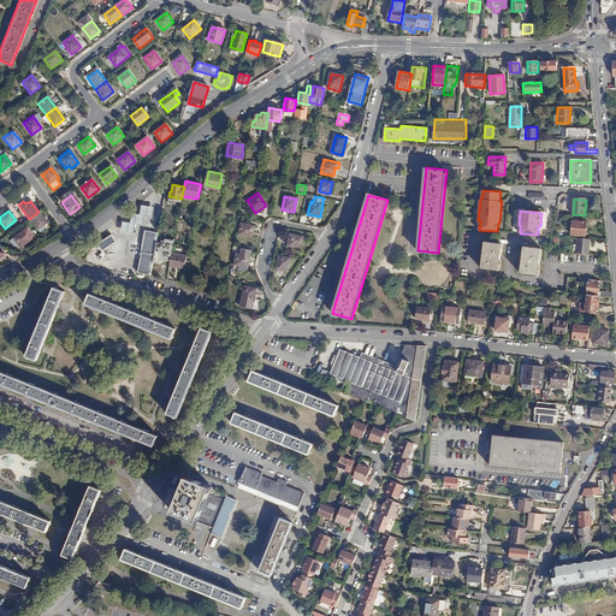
[(47,223),(39,212),(29,219),(39,232),(43,230),(42,226),(47,223)]
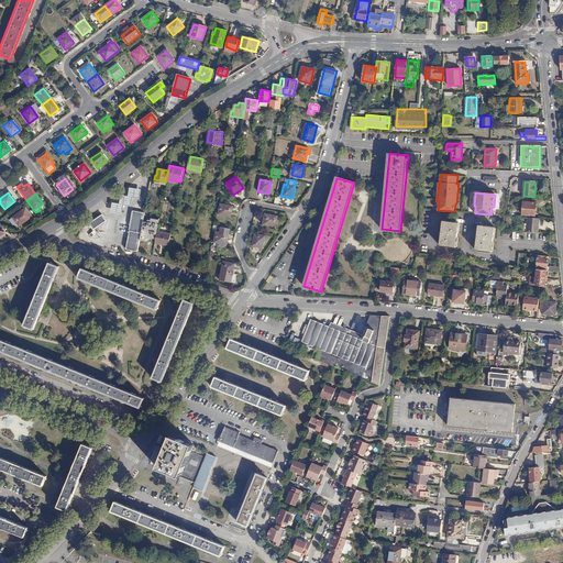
[(537,203),(523,202),(522,214),(536,216),(537,203)]
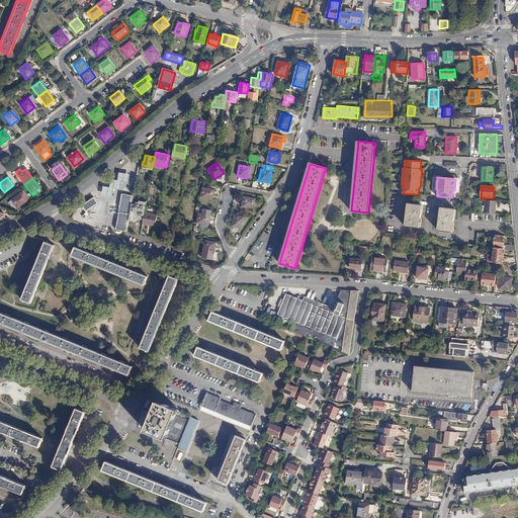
[(214,190),(203,188),(201,197),(212,200),(214,190)]
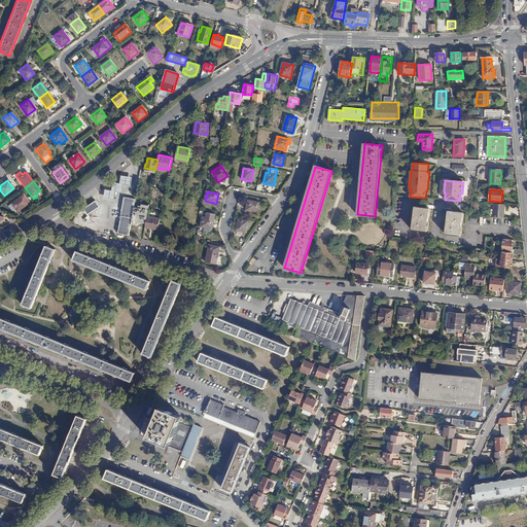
[(133,197),(125,196),(120,216),(121,216),(132,218),(136,198),(133,197)]
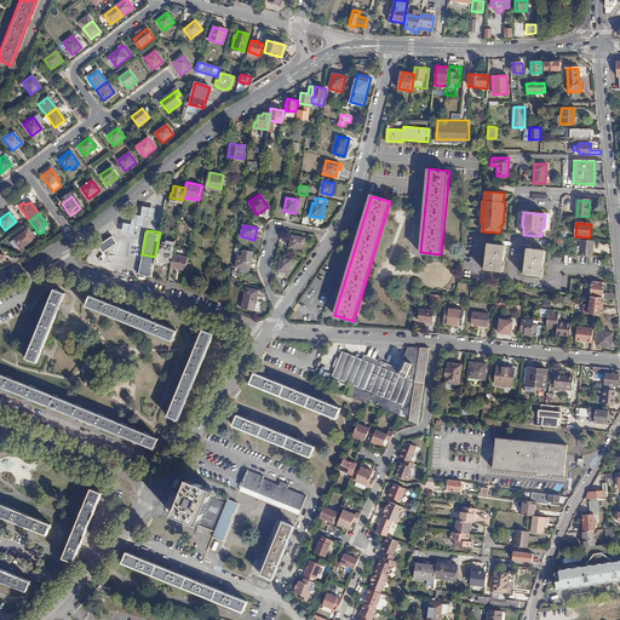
[(32,242),(24,233),(12,241),(19,251),(32,242)]
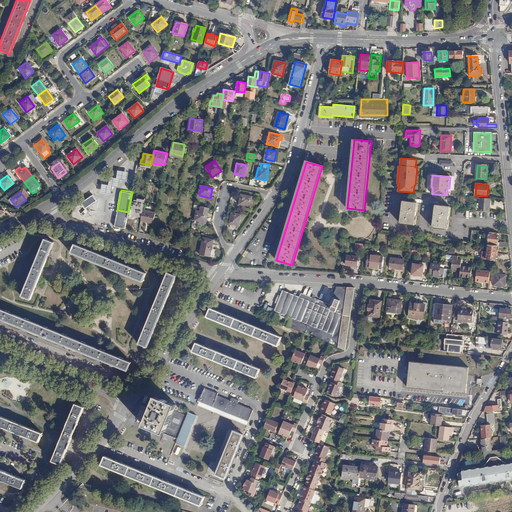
[(251,196),(240,194),(238,204),(249,206),(251,196)]
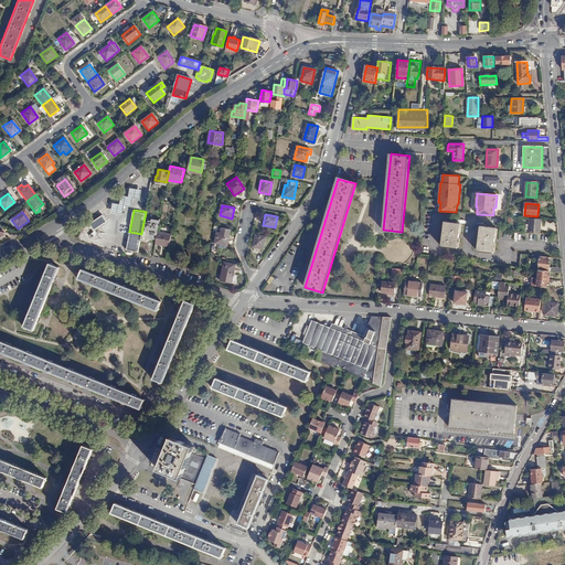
[(107,222),(103,215),(89,224),(94,231),(107,222)]
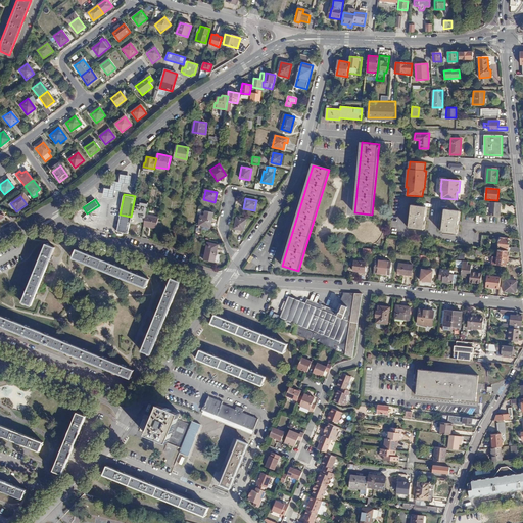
[(143,229),(145,219),(148,204),(141,202),(136,235),(142,237),(143,229)]
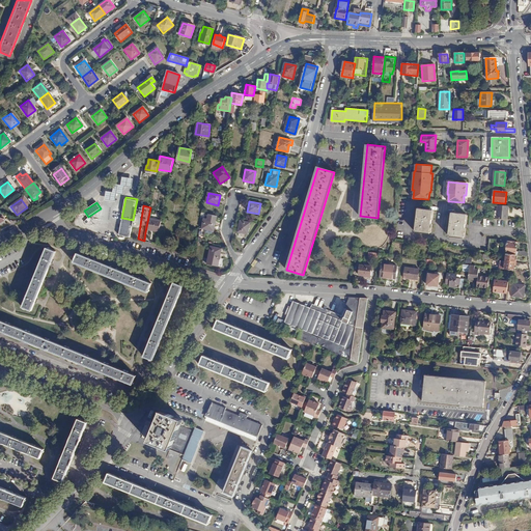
[(509,206),(498,205),(497,220),(508,221),(509,206)]
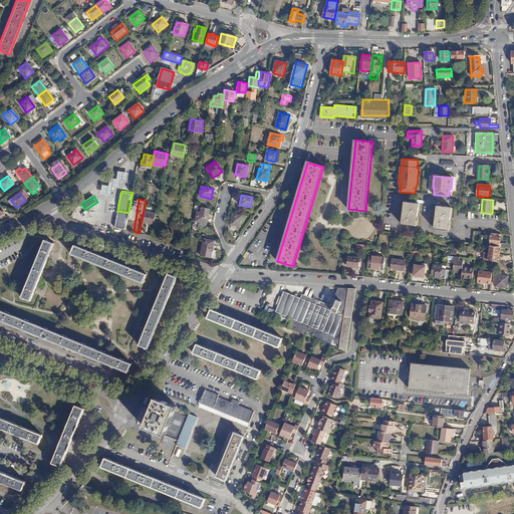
[(417,204),(403,202),(400,224),(414,226),(417,204)]
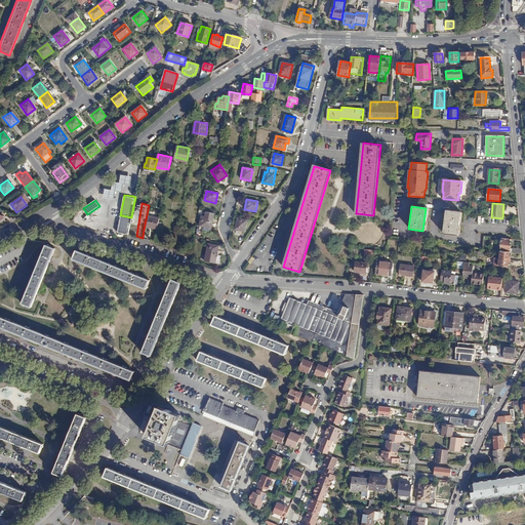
[(459,212),(444,210),(441,233),(455,235),(459,212)]
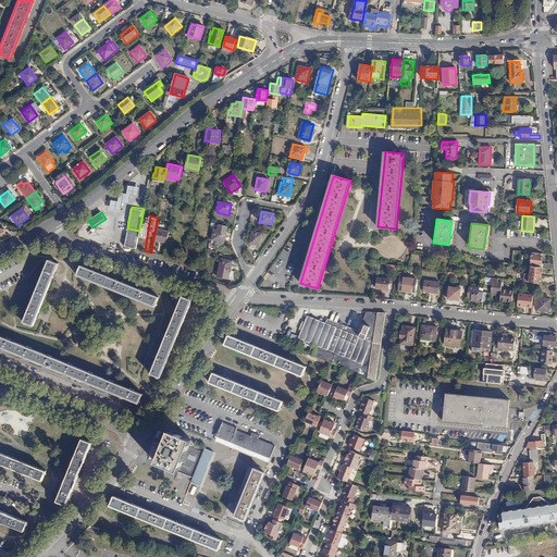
[(217,230),(213,230),(211,240),(223,243),(226,226),(218,224),(217,230)]
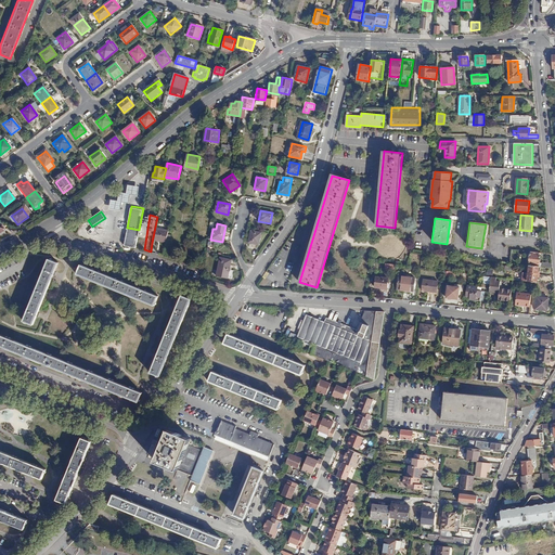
[(139,230),(128,228),(125,246),(136,248),(139,230)]
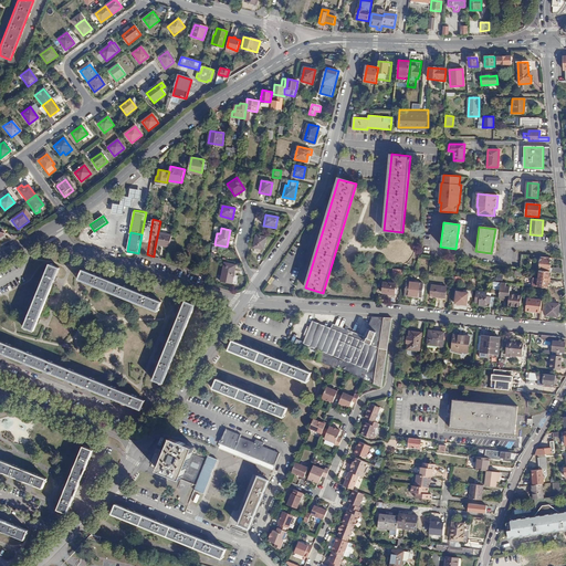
[(268,238),(257,236),(253,247),(265,249),(268,238)]
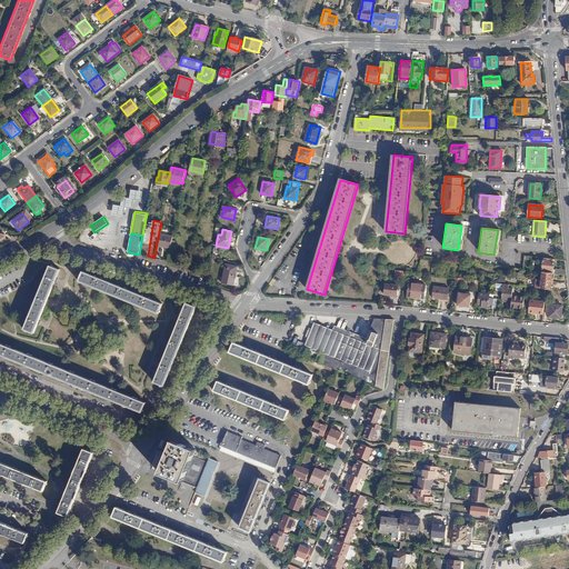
[(172,241),(158,238),(156,249),(163,250),(163,252),(170,253),(172,241)]
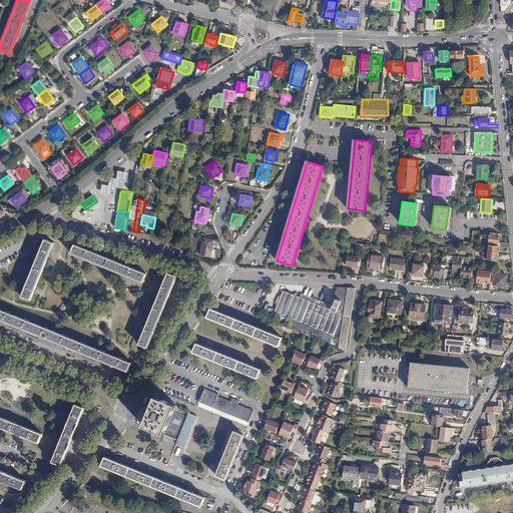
[(496,233),(489,232),(488,243),(498,245),(499,237),(496,237),(496,233)]
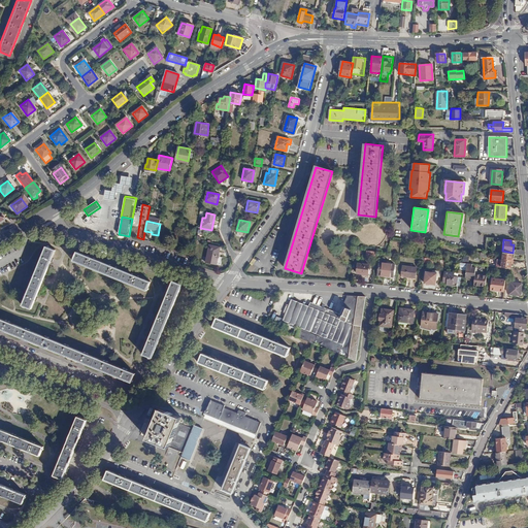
[(221,248),(209,245),(206,259),(218,261),(221,248)]
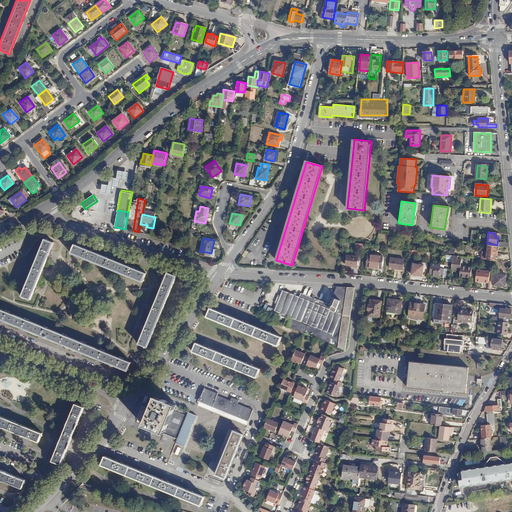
[(53,242),(45,239),(22,296),(30,300),(53,242)]
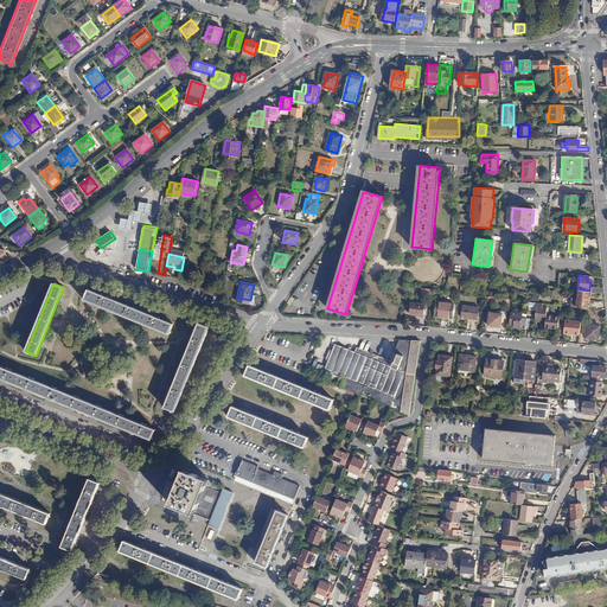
[(173,324),(89,289),(84,300),(168,334),(173,324)]
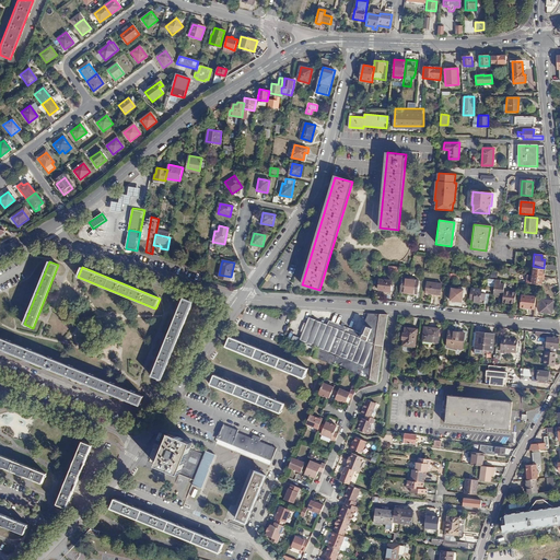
[(532,268),(531,276),(543,277),(544,269),(532,268)]
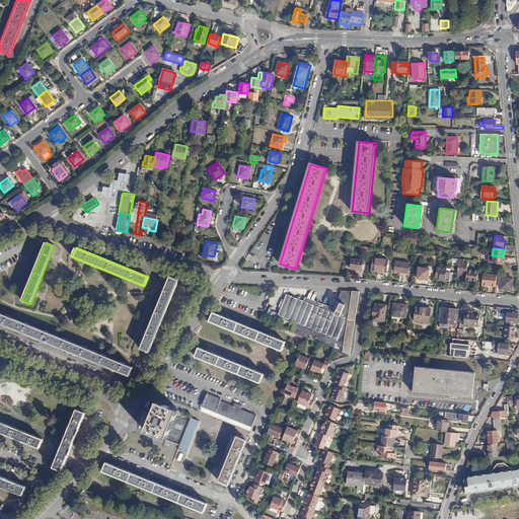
[(492,255),(489,254),(488,263),(502,265),(503,256),(492,255)]
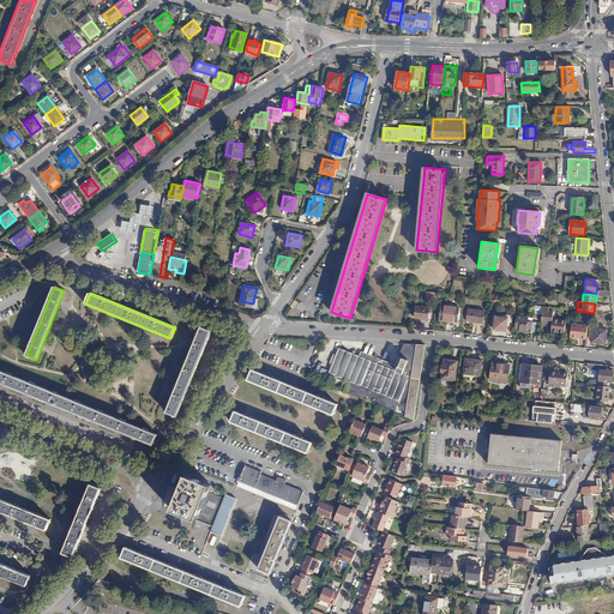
[(459,306),(441,305),(440,319),(458,321),(459,306)]
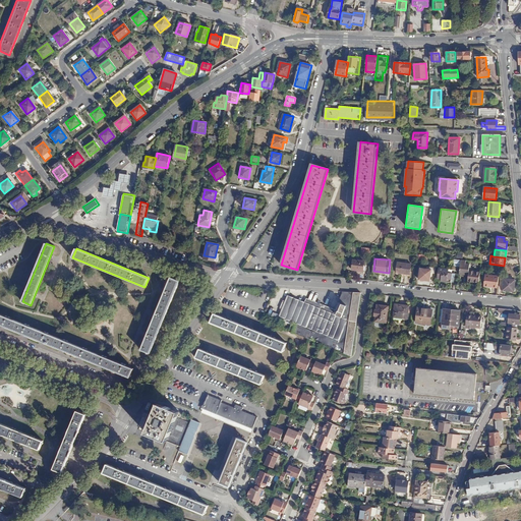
[(466,259),(461,258),(459,273),(469,275),(468,281),(479,282),(480,272),(469,270),(470,263),(466,263),(466,259)]
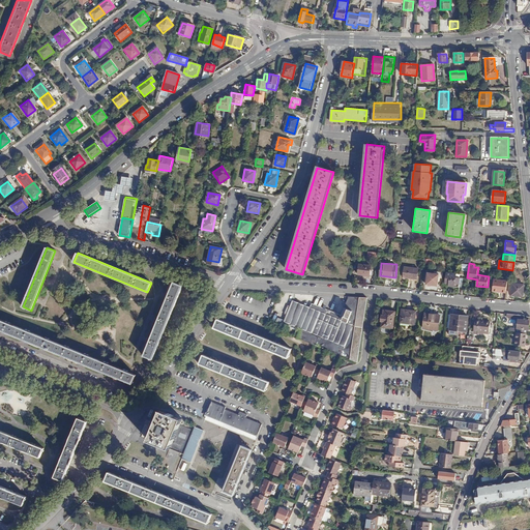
[(371,265),(358,264),(358,273),(370,274),(371,265)]
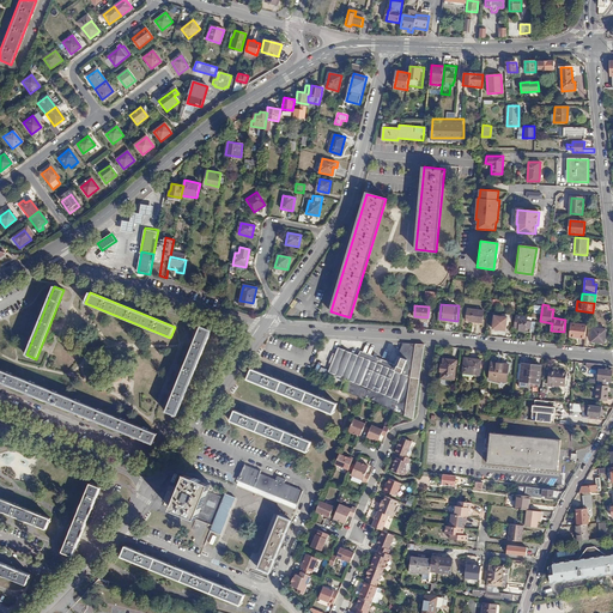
[(484,310),(468,309),(466,323),(481,325),(484,310)]
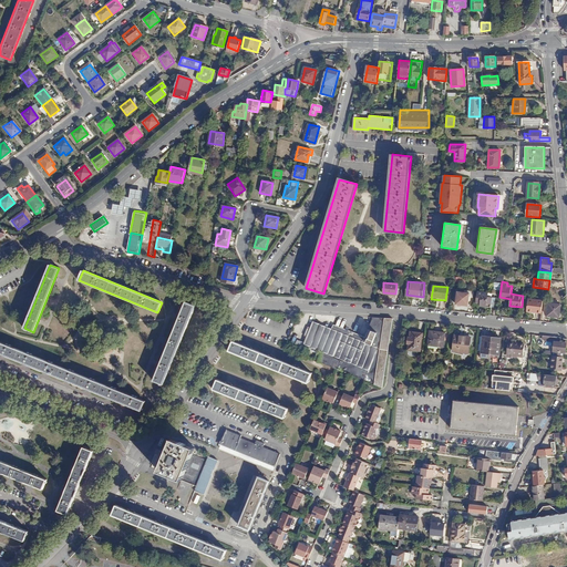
[(488,294),(477,291),(476,303),(480,303),(480,306),(494,308),(495,298),(487,297),(488,294)]
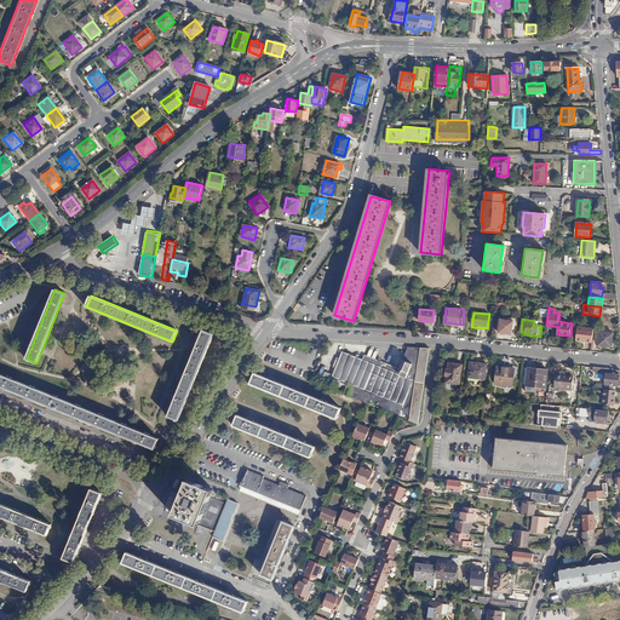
[(515,321),(499,320),(498,333),(512,336),(515,321)]
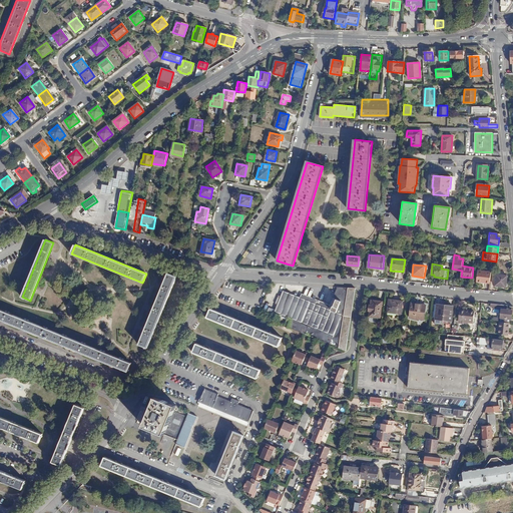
[(491,272),(478,271),(476,282),(483,283),(483,281),(490,282),(491,272)]
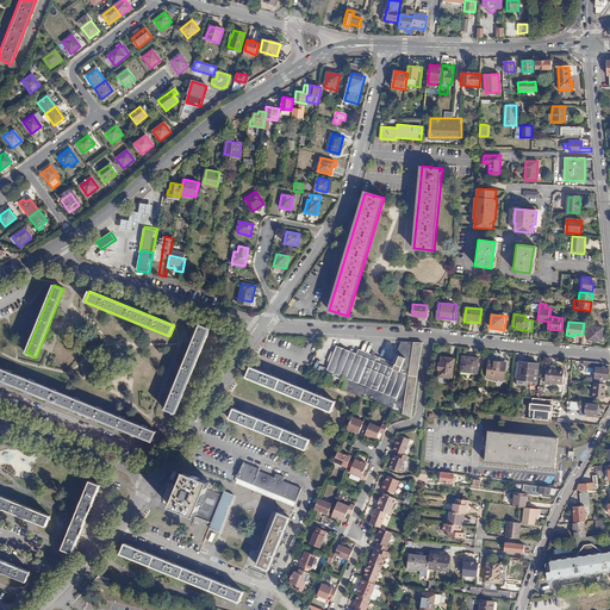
[(210,329),(200,325),(165,409),(175,414),(210,329)]
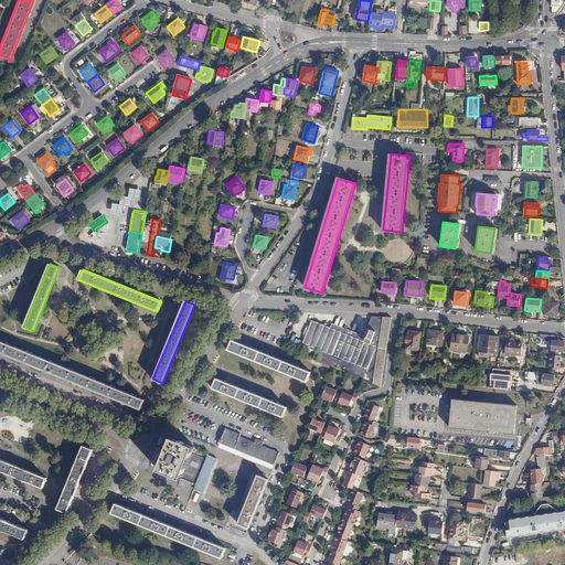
[(558,304),(546,302),(545,315),(557,316),(558,304)]
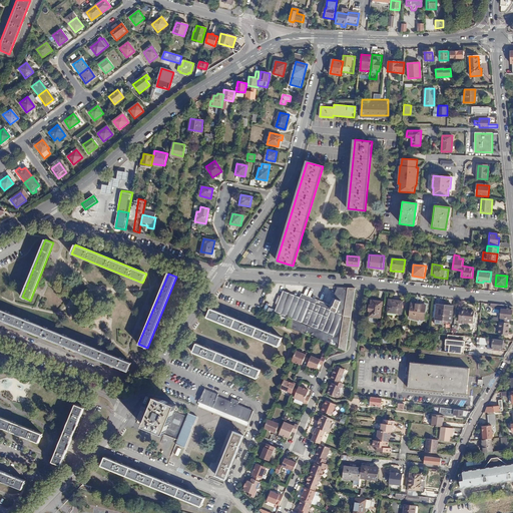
[(315,305),(284,292),(276,311),(289,317),(288,320),(289,321),(286,327),(303,334),(346,352),(356,289),(337,288),(329,306),(317,301),(315,305)]
